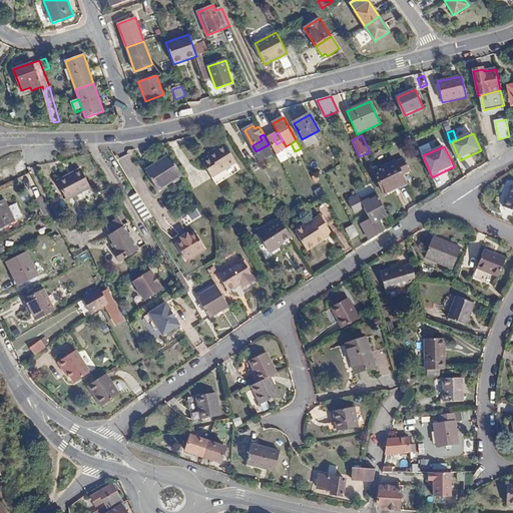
[(219,157),(206,165),(216,181),(239,166),(227,147),(218,154),(219,157)]
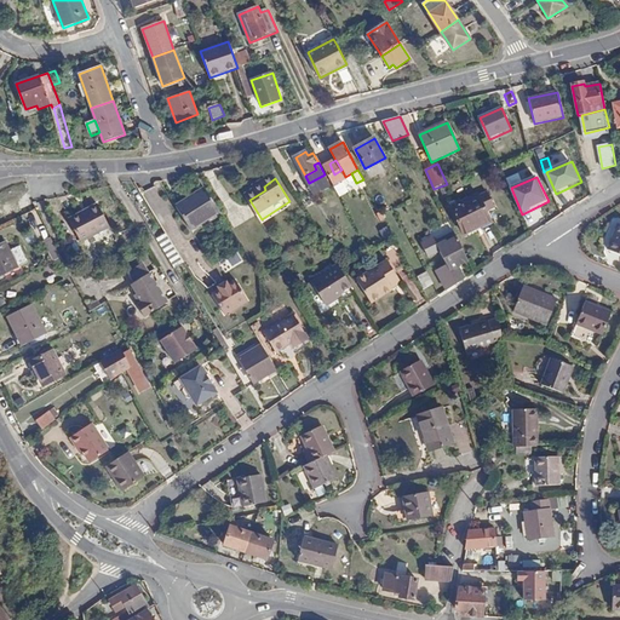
[(222,212),(206,189),(176,207),(191,231),(222,212)]
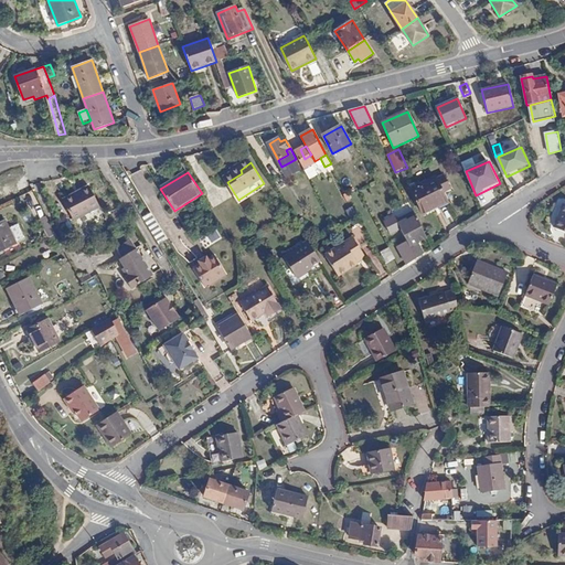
[(435,177),(411,189),(423,215),(448,203),(435,177)]
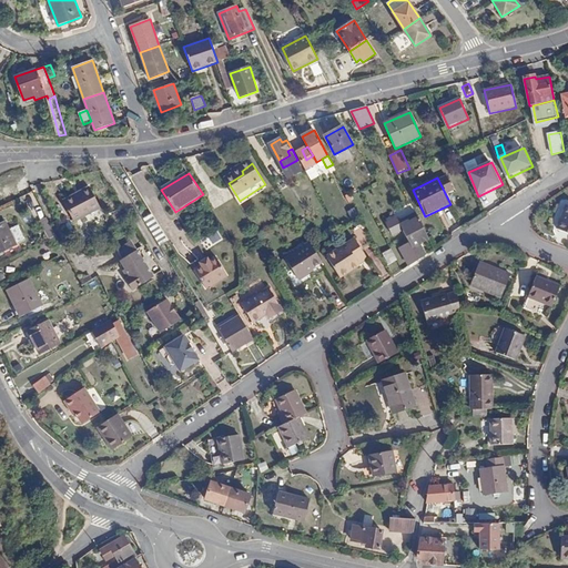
[(120,181),(112,185),(120,201),(128,196),(120,181)]
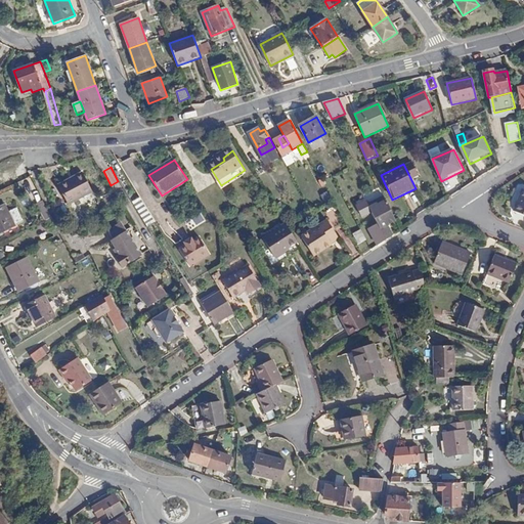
[(83,170),(58,183),(70,203),(93,189),(83,170)]
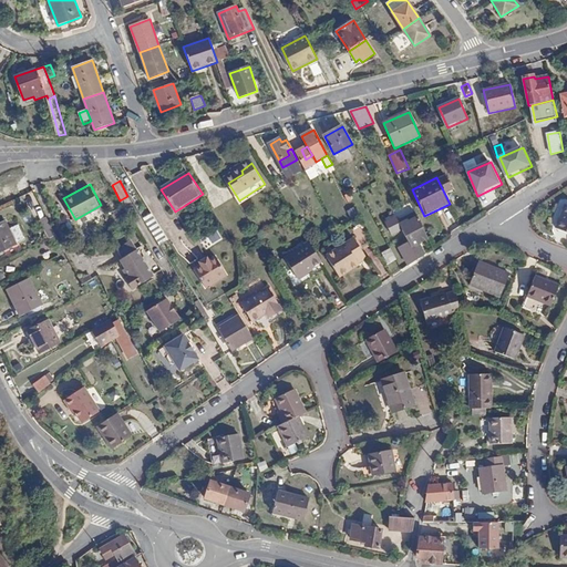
[(23,196),(33,216),(42,212),(33,192),(23,196)]
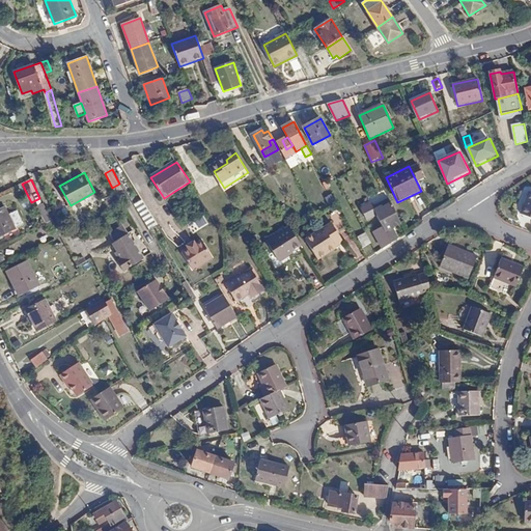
[(530,192),(529,192),(521,215),(530,218),(530,192)]
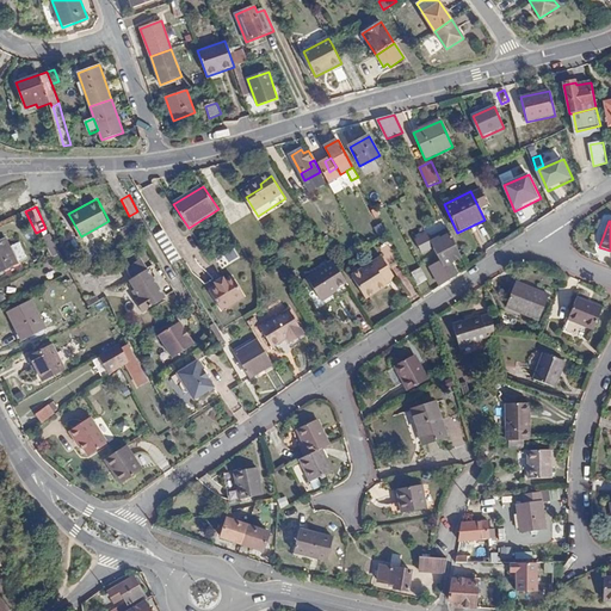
[(462,258),(448,228),(429,239),(450,281),(458,275),(452,264),(462,258)]
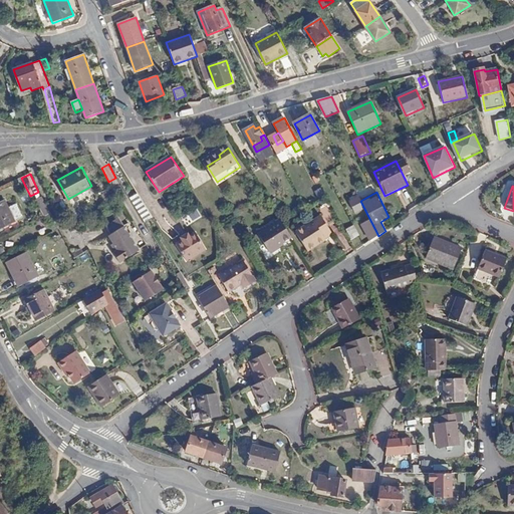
[(0,222),(13,216),(6,201),(0,204),(0,222)]
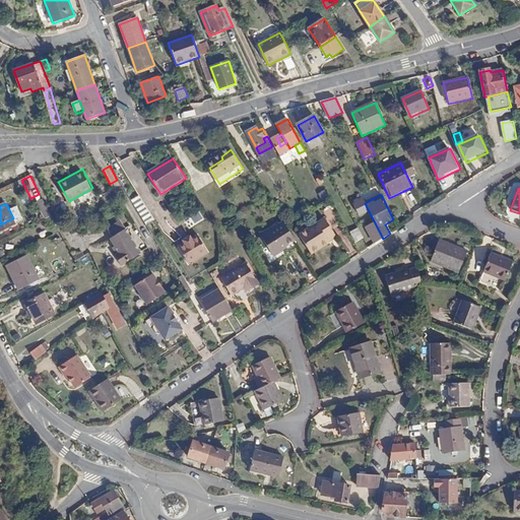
[(54,235),(60,232),(52,215),(46,217),(54,235)]
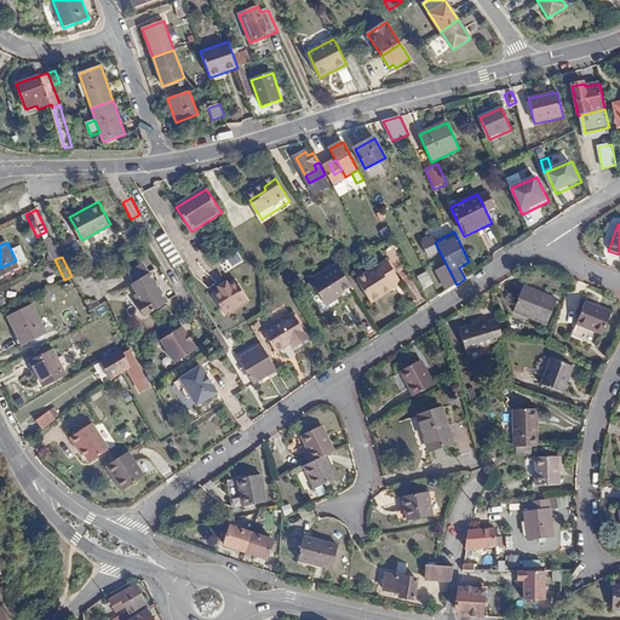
[(0,276),(19,268),(16,260),(0,268),(0,276)]
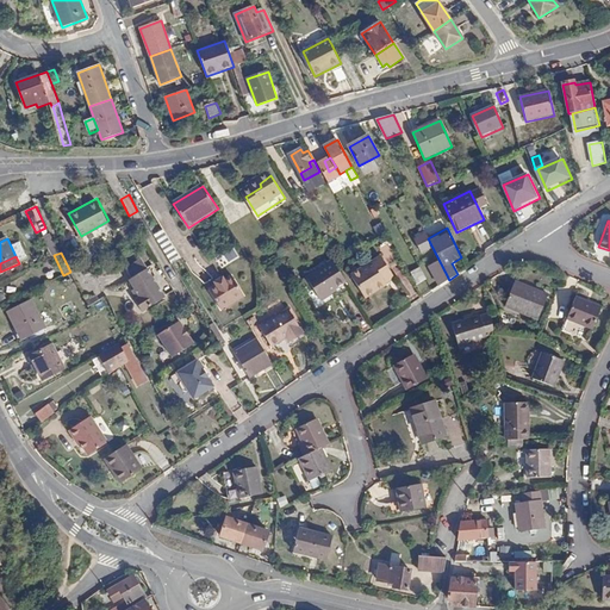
[(381,257),(373,262),(384,281),(393,275),(381,257)]
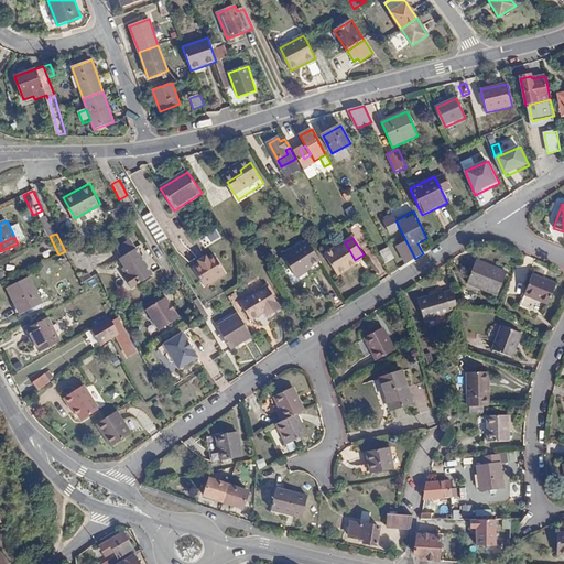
[(131,240),(116,249),(121,258),(119,260),(122,267),(118,270),(125,281),(148,268),(131,240)]
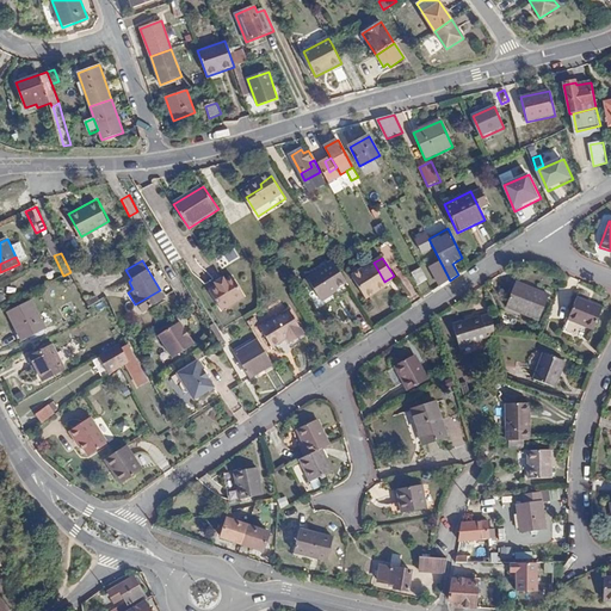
[(384,282),(374,263),(352,276),(366,300),(388,287),(387,285),(384,282)]
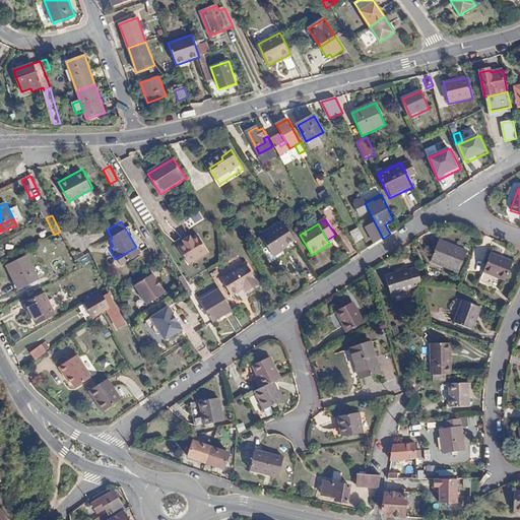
[(299,246),(286,226),(285,224),(263,240),(276,260),(299,246)]
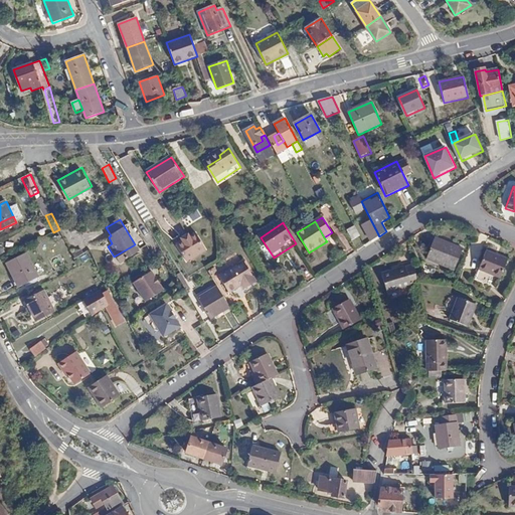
[(348,232),(352,240),(360,236),(355,226),(347,230),(348,232)]
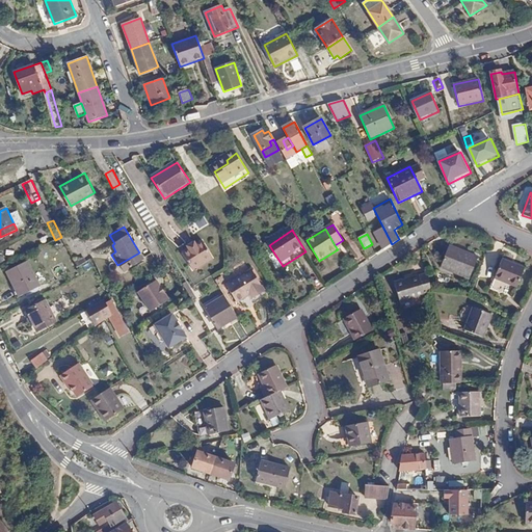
[(188,248),(181,253),(191,270),(212,258),(202,240),(195,243),(194,241),(187,245),(188,248)]
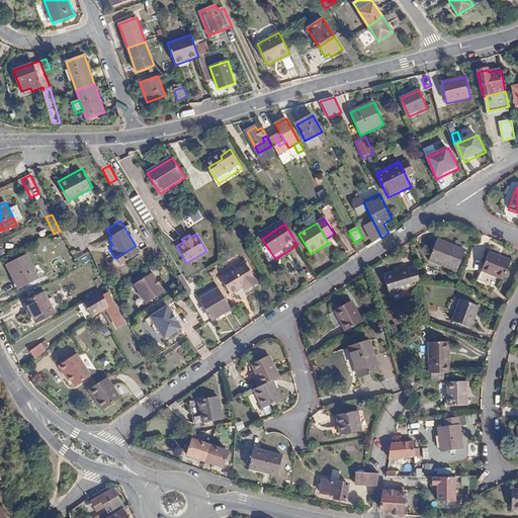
[(334,234),(326,239),(328,242),(336,237),(334,234)]
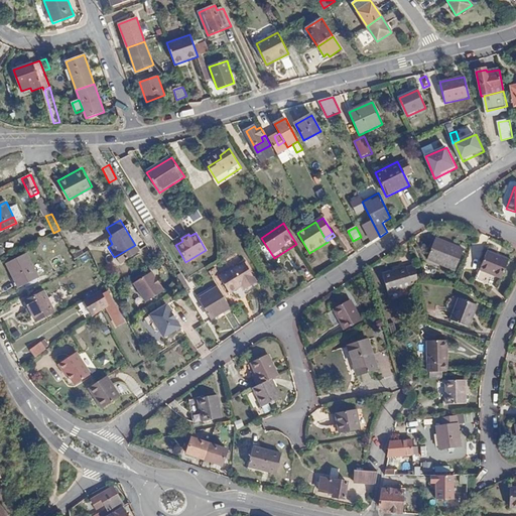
[(465,249),(436,238),(427,260),(456,271),(465,249)]
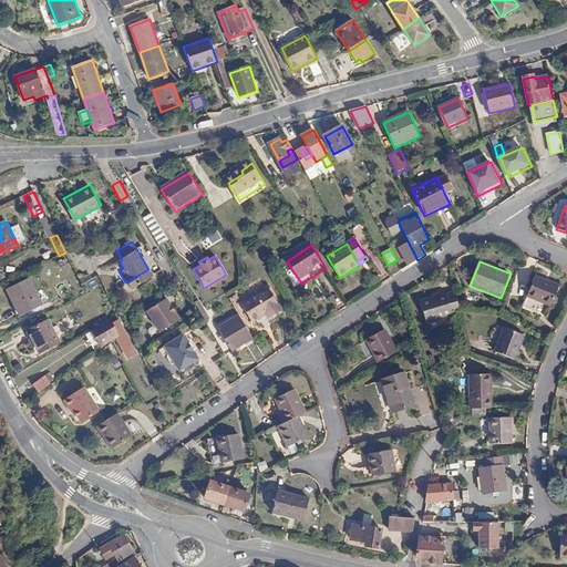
[(560,286),(535,276),(528,297),(553,307),(560,286)]
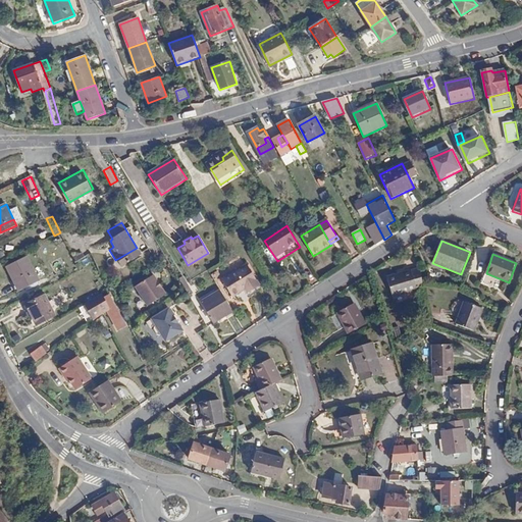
[(27,257),(7,267),(19,291),(39,281),(27,257)]
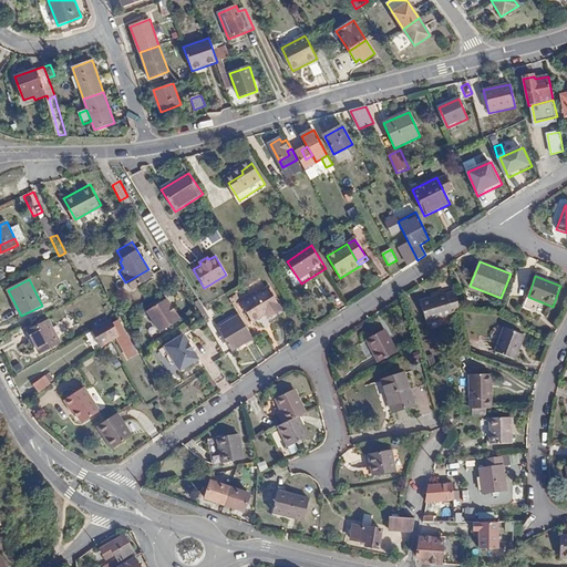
[(428,323),(461,315),(460,307),(456,291),(421,300),(428,323)]
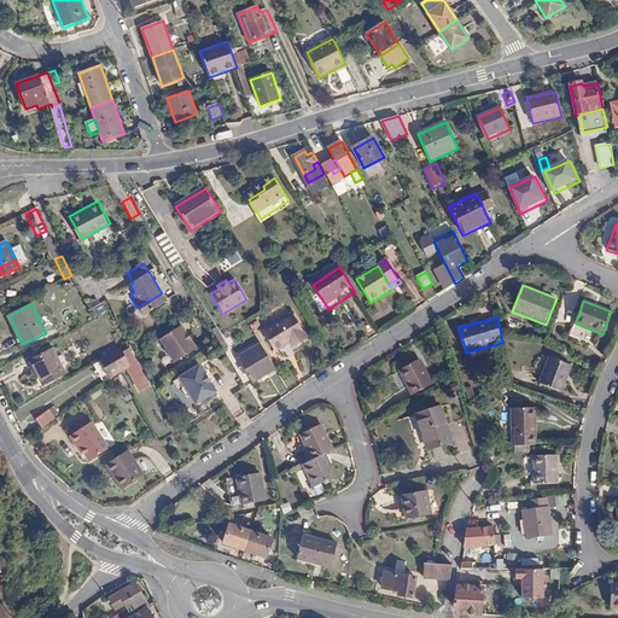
[(184,326),(162,338),(175,363),(197,349),(184,326)]
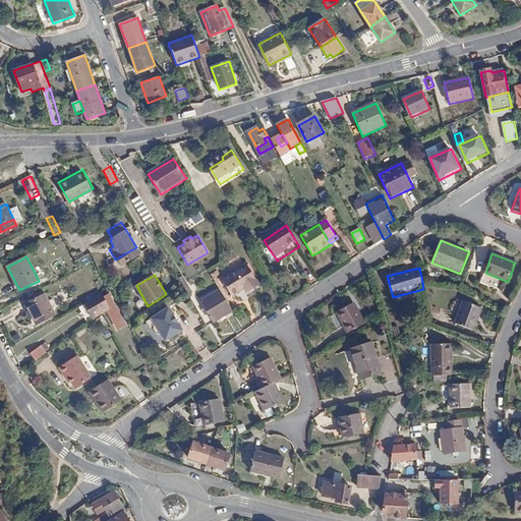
[(256,276),(231,290),(238,301),(250,294),(253,298),(266,291),(256,276)]
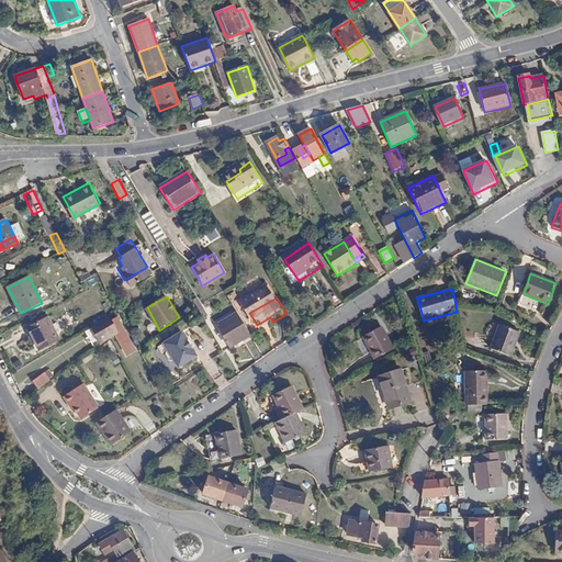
[(251,337),(237,312),(216,324),(229,348),(251,337)]
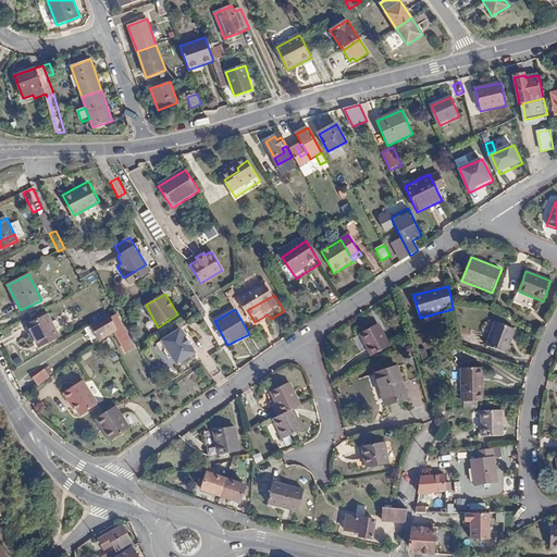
[(111,319),(108,313),(89,324),(100,342),(110,334),(115,331),(126,351),(134,347),(118,316),(111,319)]
